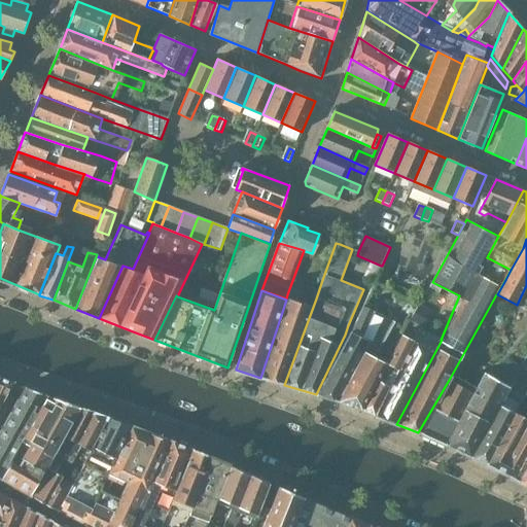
[(287,294),(286,300),(260,378),(284,385),(314,304),(287,294)]
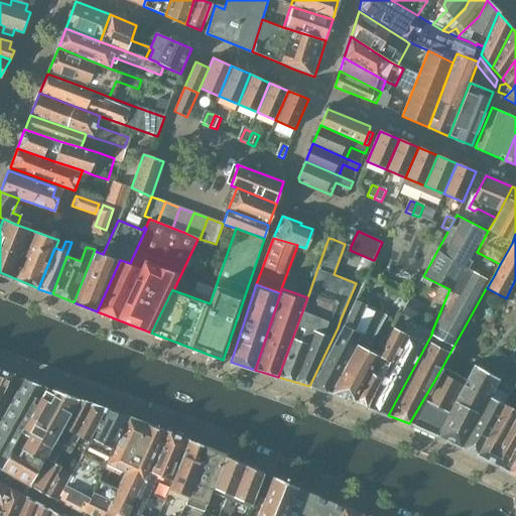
[(376,310),(374,309),(356,299),(344,326),(312,387),(331,393),(342,371),(362,336),(375,310),(376,310)]
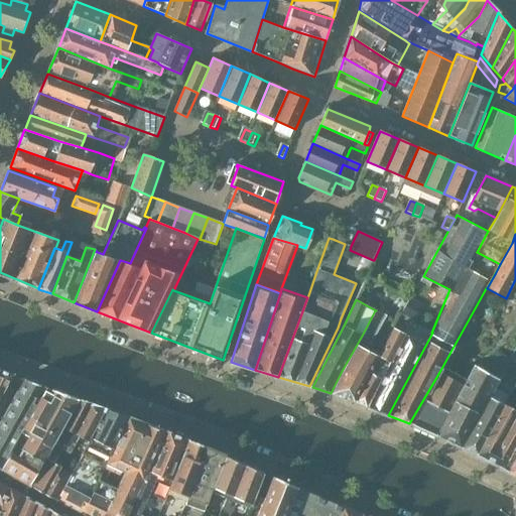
[(376,310),(375,310),(362,336),(342,371),(331,393),(332,393),(353,401),(377,357),(367,352),(386,315),(376,310)]
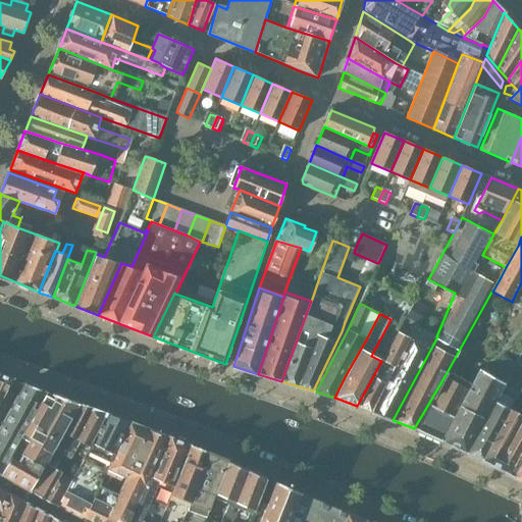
[(436,336),(417,326),(415,325),(410,335),(411,336),(371,411),(393,420),(437,336),(436,336)]
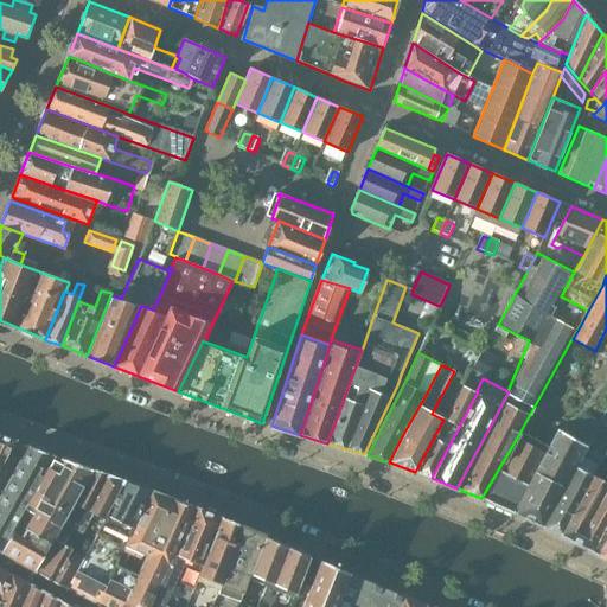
[(477,390),(464,384),(443,420),(415,472),(432,478),(478,391),(477,390)]
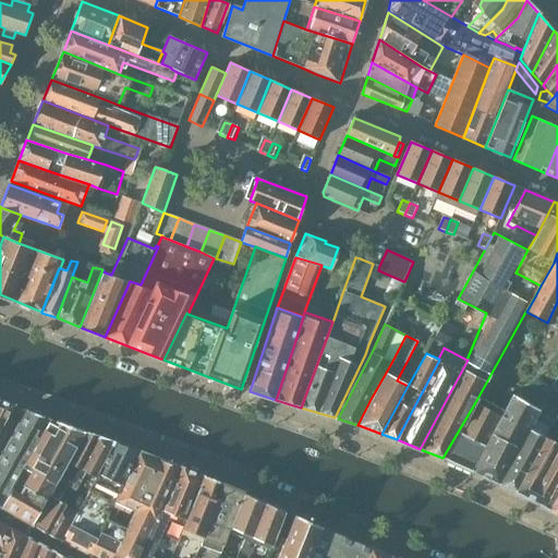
[(550,388),(542,383),(532,401),(534,402),(532,405),(513,396),(501,416),(499,421),(472,471),(499,483),(548,391),(550,388)]
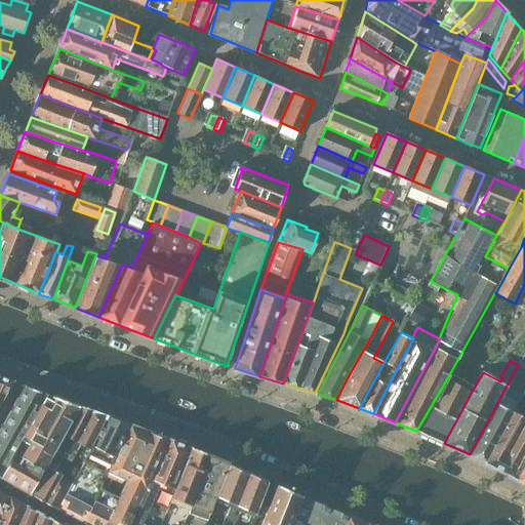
[(0,376),(0,404),(12,381),(0,376)]
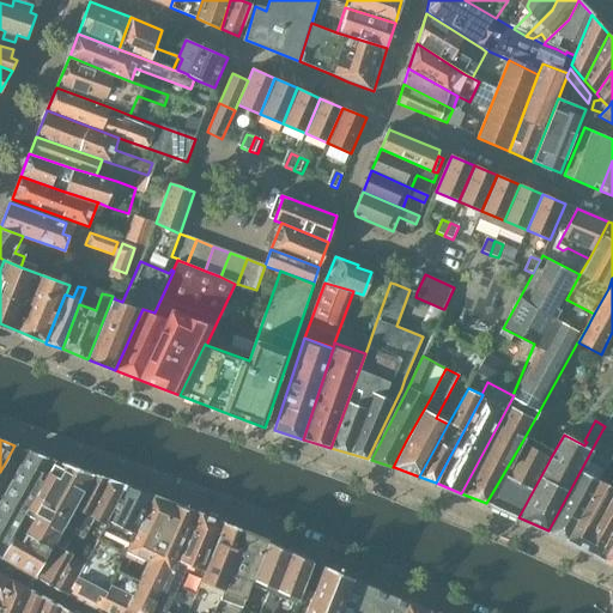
[(522,442),(486,503),(519,517),(548,462),(551,457),(522,442)]
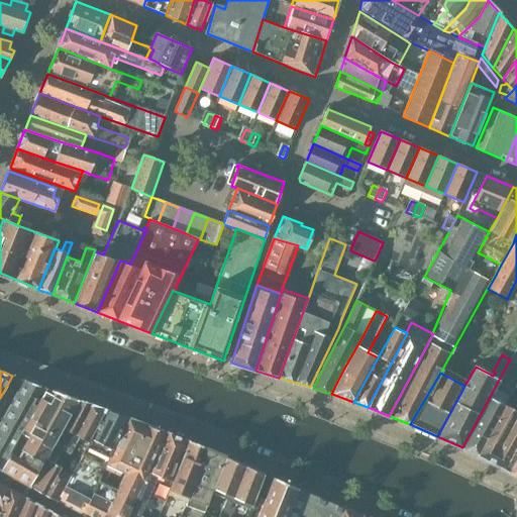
[(44,387),(25,380),(0,425),(0,469),(0,470),(44,387)]
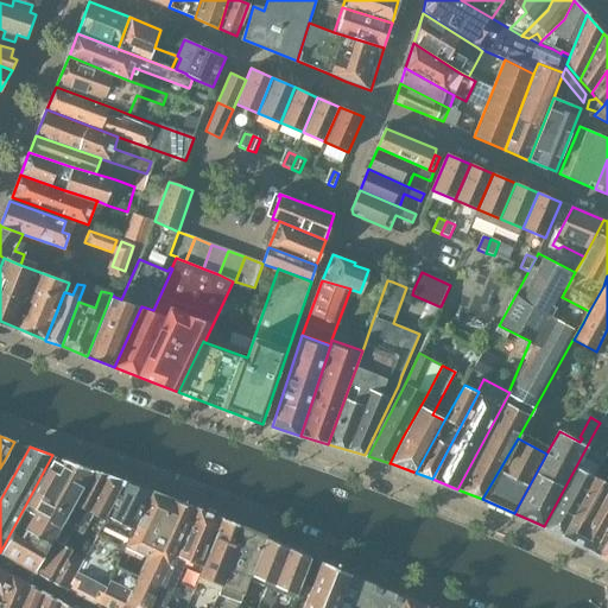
[(52,455),(0,552),(37,574),(62,530),(94,470),(62,458),(61,460),(52,455)]
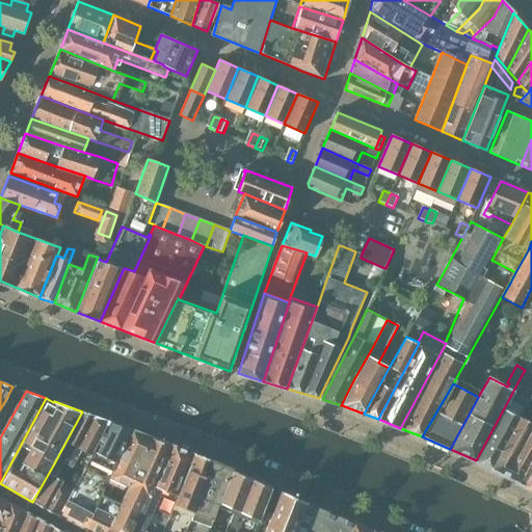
[(519,416),(505,408),(476,460),(491,469),(519,416)]
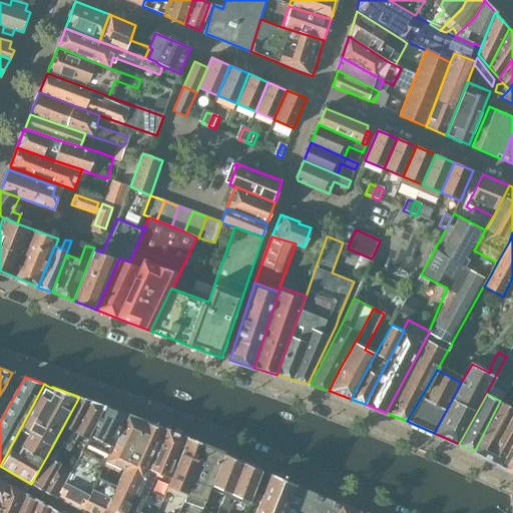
[(73,432),(90,401),(79,397),(55,441),(71,449),(79,435),(73,432)]
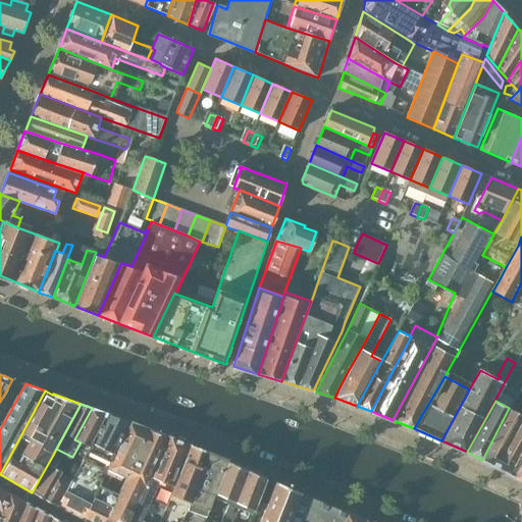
[(521,417),(521,412),(510,406),(509,408),(482,460),(510,474),(521,450),(521,419),(521,417)]
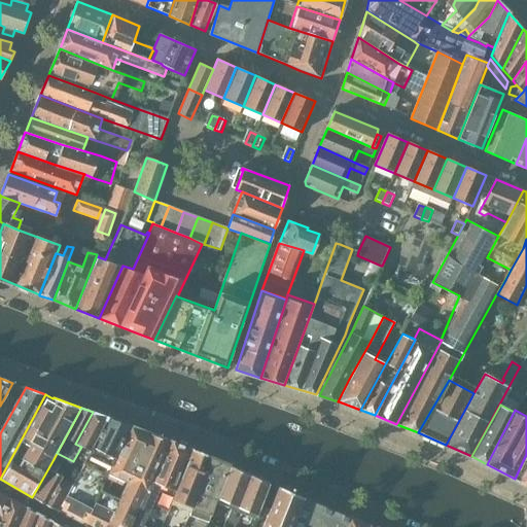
[(73,461),(83,467),(107,417),(93,412),(75,444),(81,447),(73,461)]
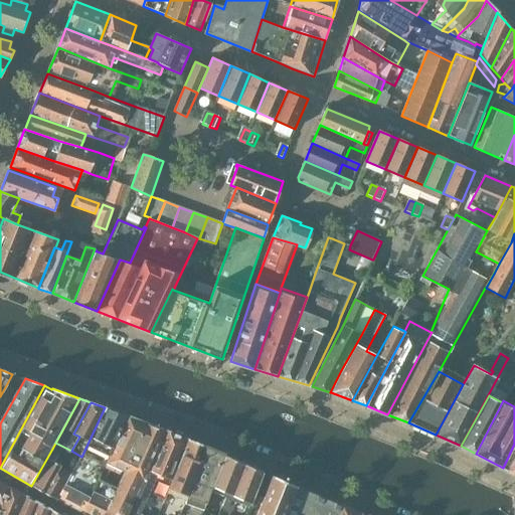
[(105,407),(81,457),(106,467),(129,416),(105,407)]
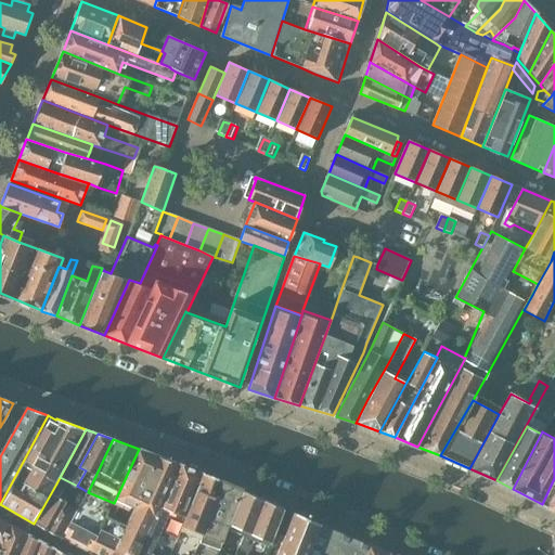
[(114,503),(108,513),(114,515),(120,502),(134,508),(158,456),(140,449),(114,503)]
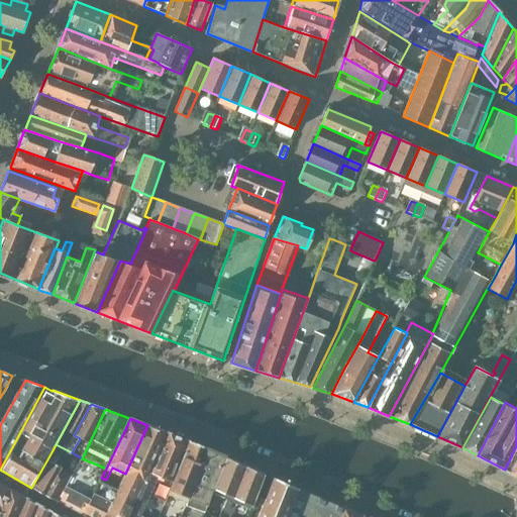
[(125,474),(143,482),(165,432),(147,425),(125,474)]
